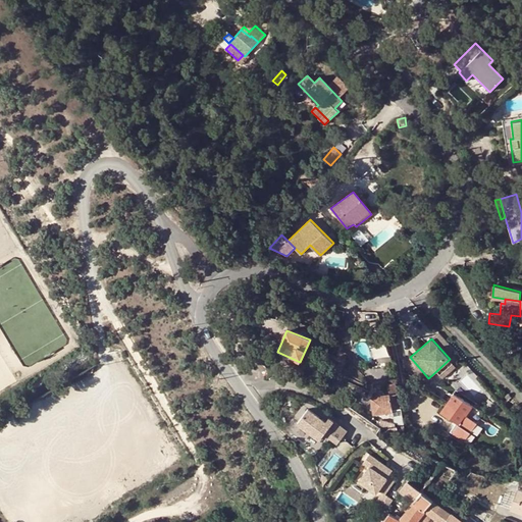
[(394,364),(386,343),(386,341),(369,347),(376,369),(394,364)]
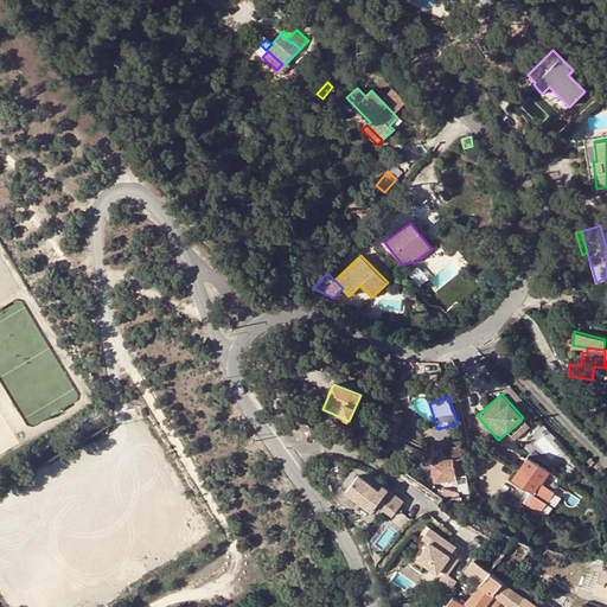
[(530,426),(523,417),(508,432),(515,440),(530,426)]
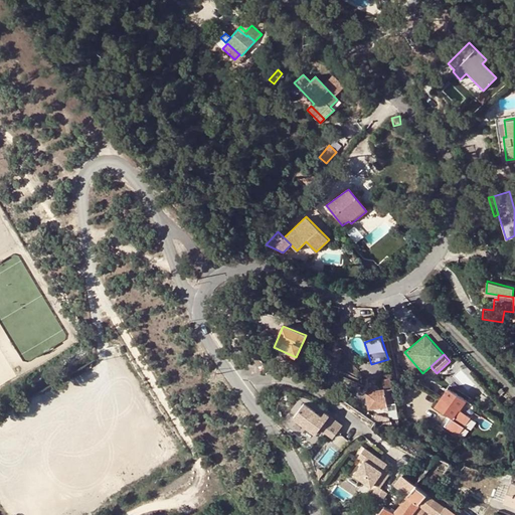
[(394,403),(390,380),(383,381),(384,389),(365,393),(368,408),(386,405),(386,404),(394,403)]
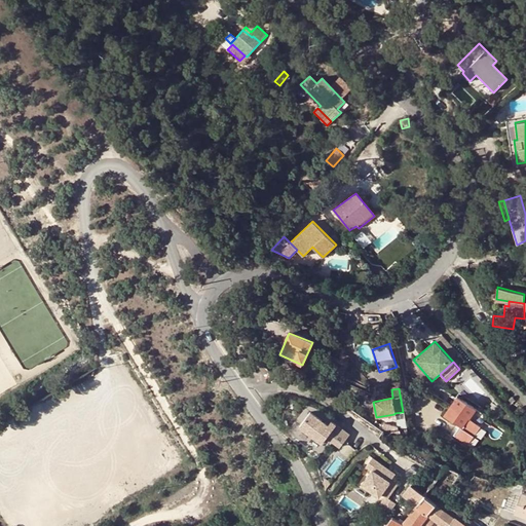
[(460,399),(471,407),(473,404),(462,396),(460,399)]
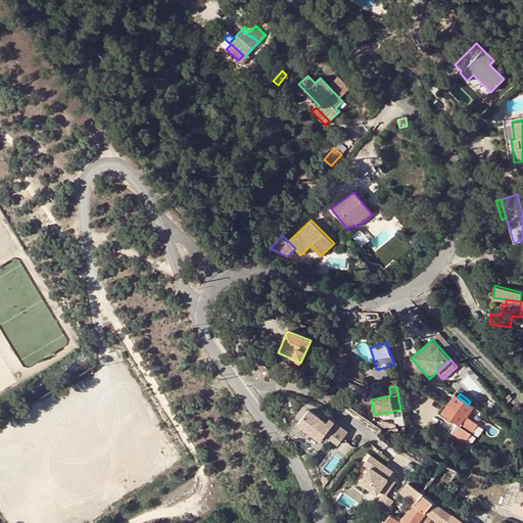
[(455,394),(441,414),(460,426),(461,424),(468,429),(473,422),(466,417),(472,407),(468,405),(458,396),(455,394)]
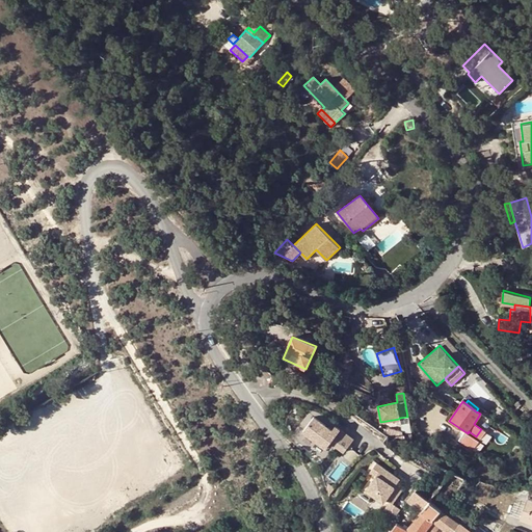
[(336,434),(313,417),(301,430),(324,448),(328,444),(333,439),(338,443),(334,448),(342,454),(354,437),(341,427),(336,434)]
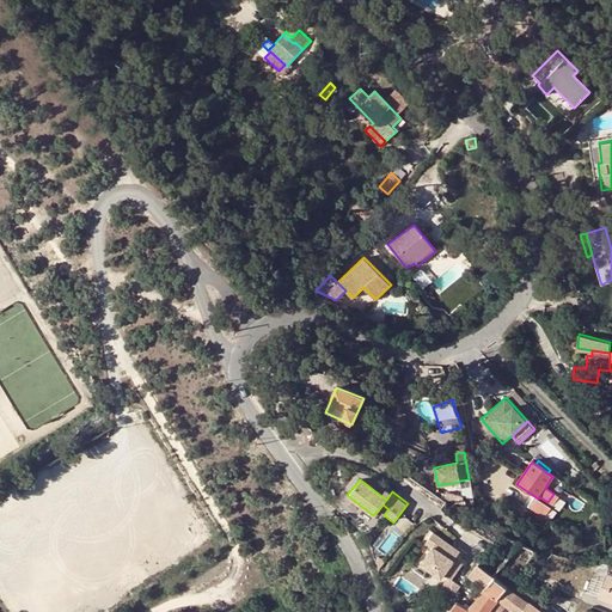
[(563,484),(557,493),(567,500),(573,491),(563,484)]
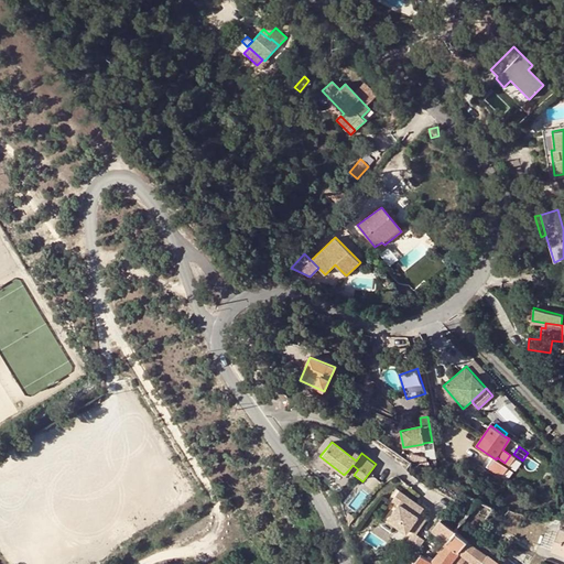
[(412,455),(411,462),(412,463),(426,466),(425,458),(412,455)]
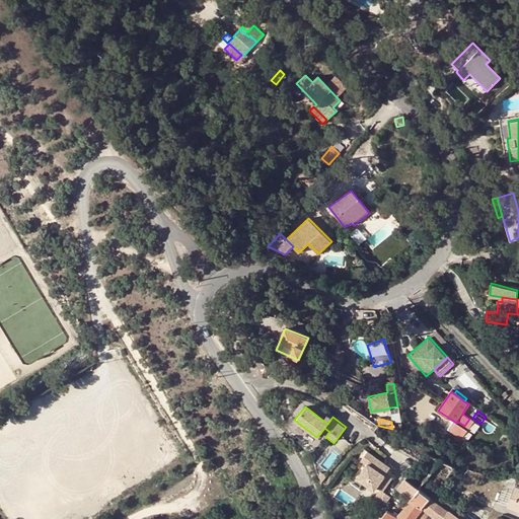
[(329,432),(324,428),(320,433),(325,437),(329,432)]
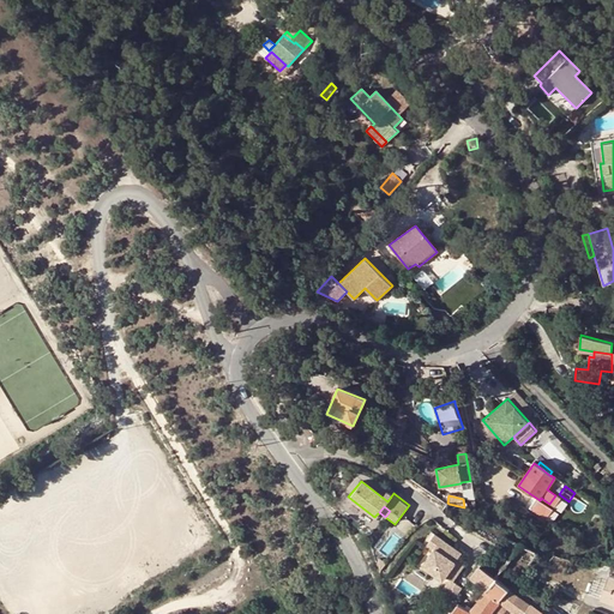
[(435,573),(439,570),(446,577),(451,582),(451,581),(462,570),(465,566),(458,560),(462,557),(455,551),(453,549),(456,547),(444,535),(435,543),(440,548),(426,564),(435,573)]
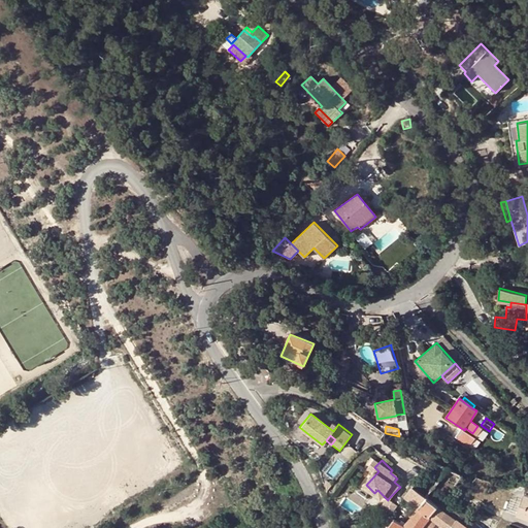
[(392,470),(390,472),(391,473),(397,479),(399,476),(392,470)]
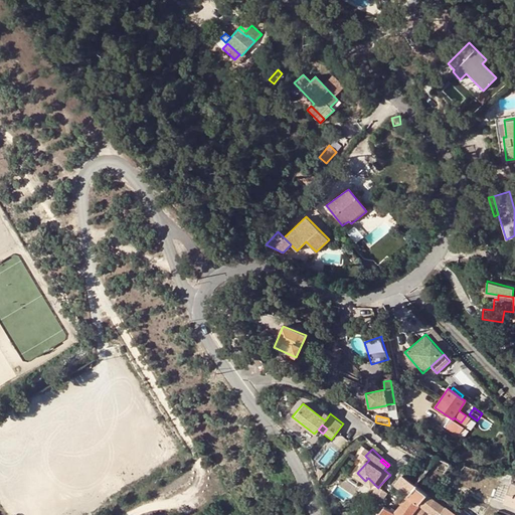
[(401,474),(394,484),(398,488),(406,478),(402,474),(401,474)]
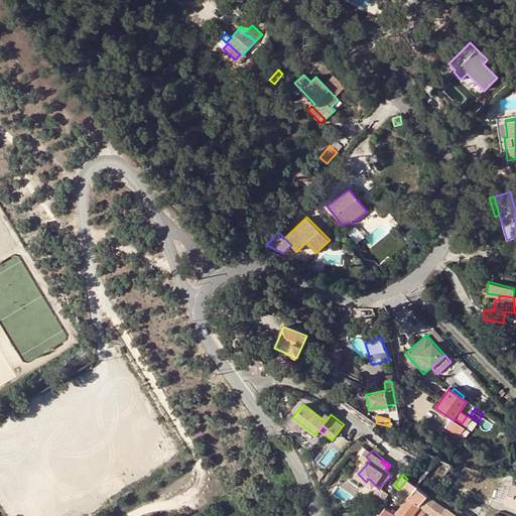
[(369,479),(366,482),(373,488),(375,485),(369,479)]
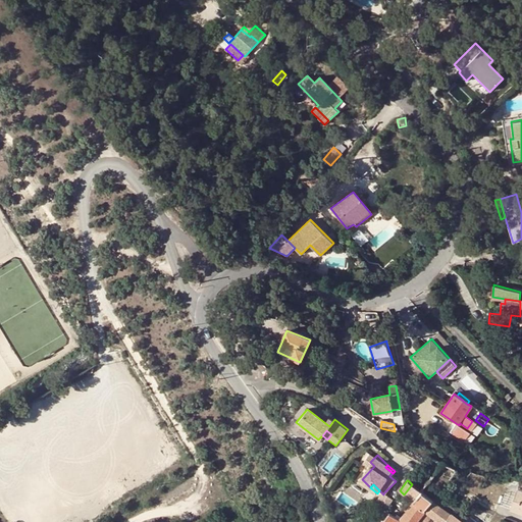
[(421,491),(412,484),(404,494),(413,502),(421,491)]
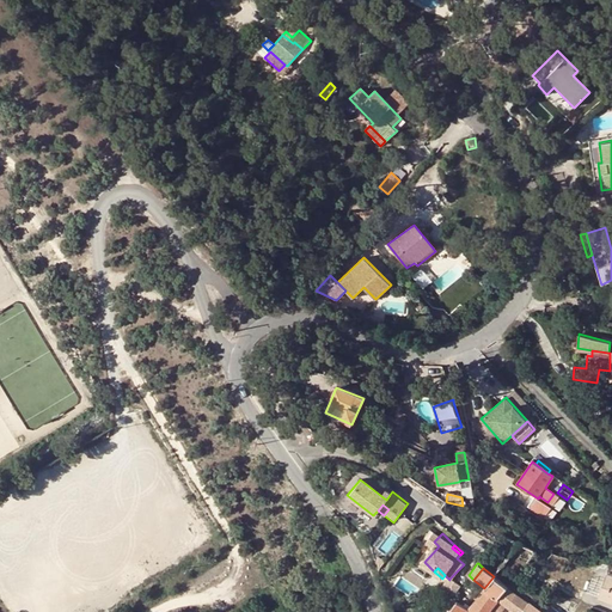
[(611,601),(611,573),(609,571),(599,597),(611,601)]
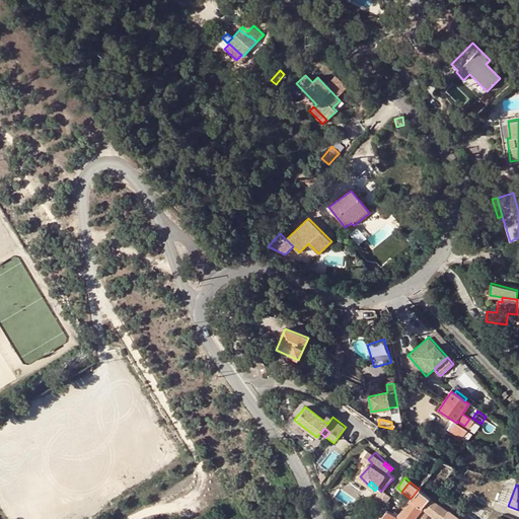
[(397,517),(395,518),(414,518),(419,512),(428,500),(430,497),(420,489),(419,489),(411,499),(397,517)]
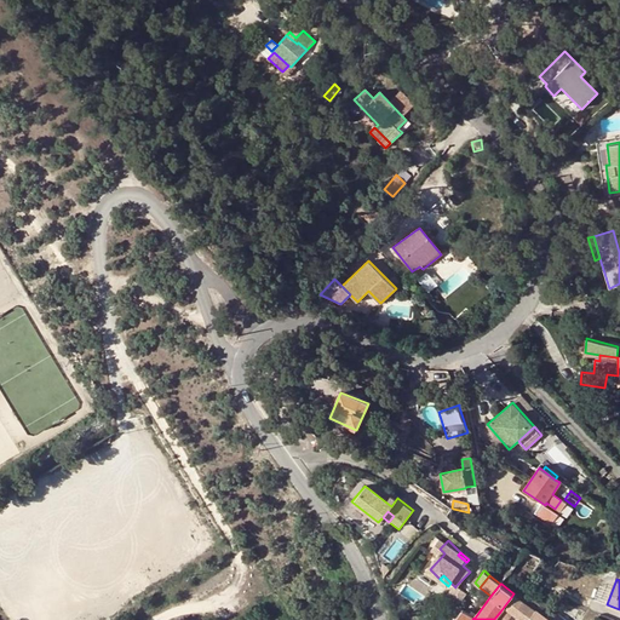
[(447,596),(457,606),(465,595),(455,586),(455,587),(447,596)]
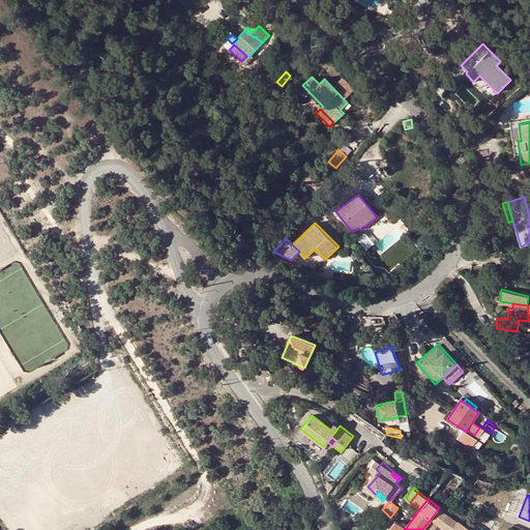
[(438,524),(446,529),(450,529),(458,522),(454,520),(444,511),(439,507),(437,510),(428,523),(435,528),(438,524)]
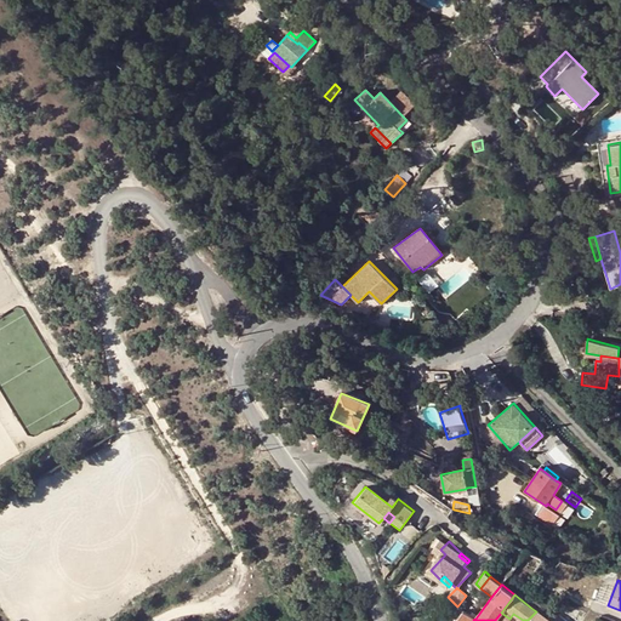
[(520,599),(533,609),(536,604),(529,597),(527,597),(524,594),(520,599)]
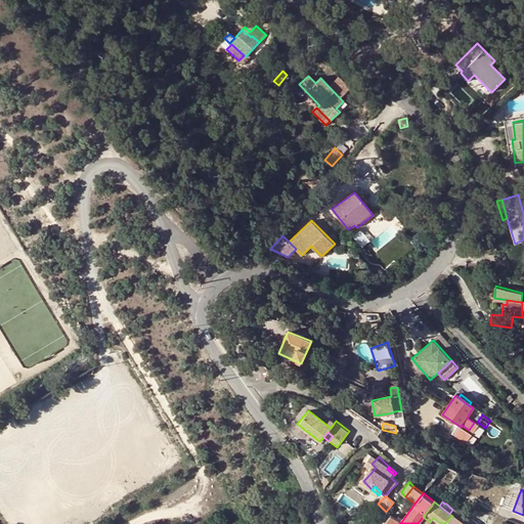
[(391,515),(384,523),(399,523),(401,522),(391,515)]
